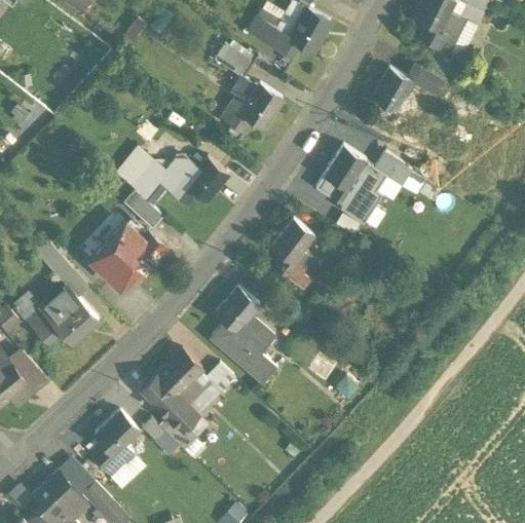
[(20,0),(0,0),(11,10),(20,0)]
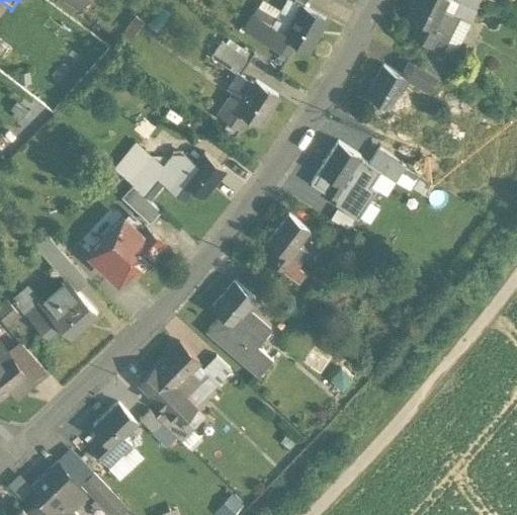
[(64,0),(80,11),(88,0),(64,0)]
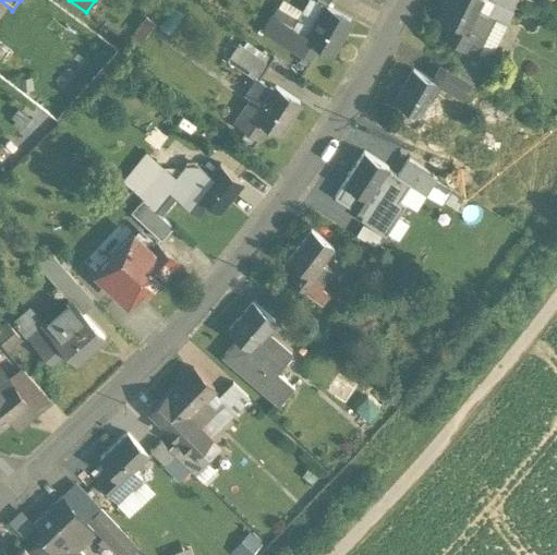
[(267,37),(293,52),(310,24),(316,27),(326,10),(310,0),(309,0),(295,23),(286,17),(282,23),(277,20),(267,37)]
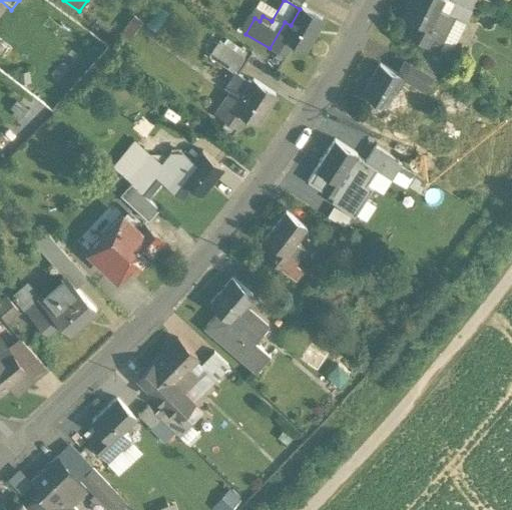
[(285,0),(300,9),(301,9),(306,0),(285,0)]
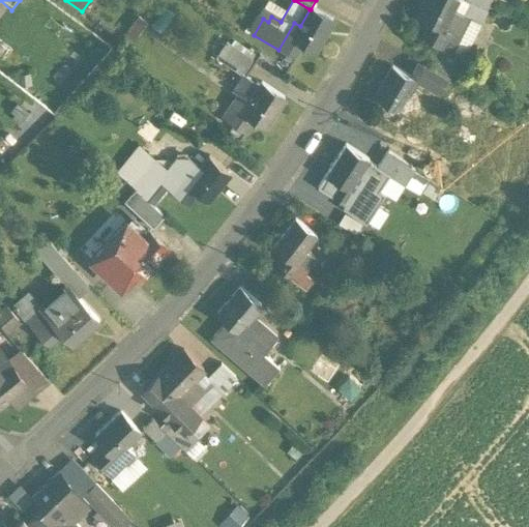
[(459,1),(456,0),(429,0),(419,20),(432,27),(443,32),(450,19),(458,5),(459,1)]
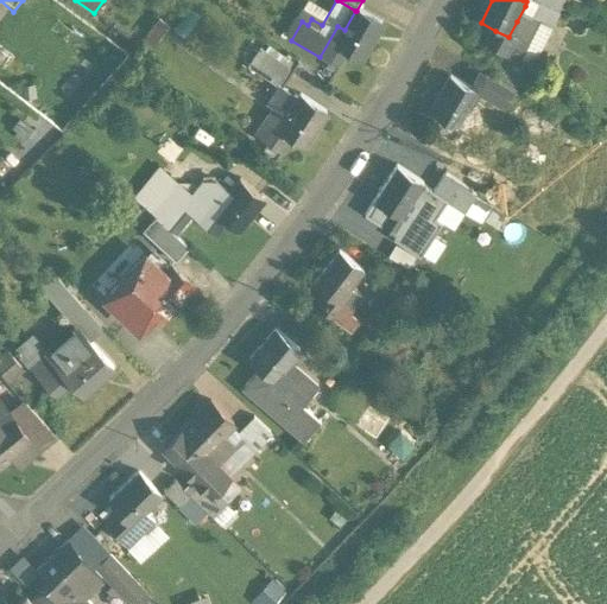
[(528,0),(526,1),(525,6),(550,18),(558,0),(528,0)]
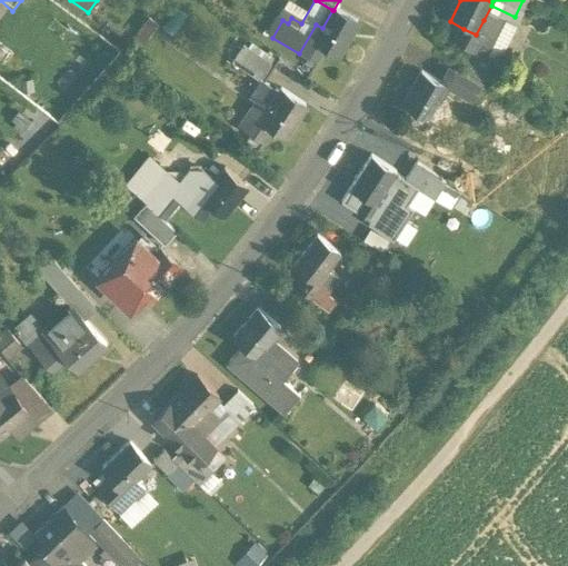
[(322,28),(314,42),(326,50),(338,58),(358,25),(334,10),(332,10),(322,28)]
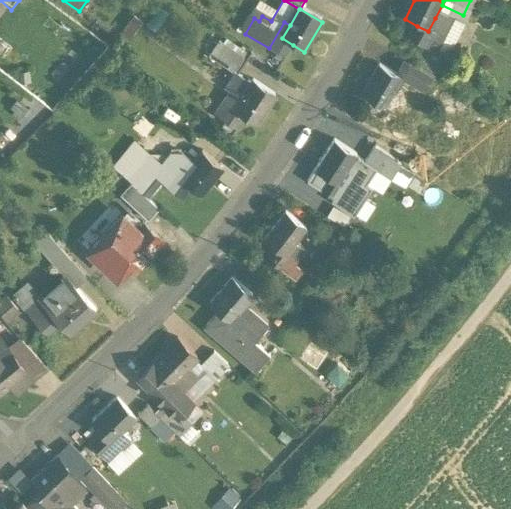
[(428,31),(417,26),(410,39),(427,47),(441,21),(435,18),(428,31)]
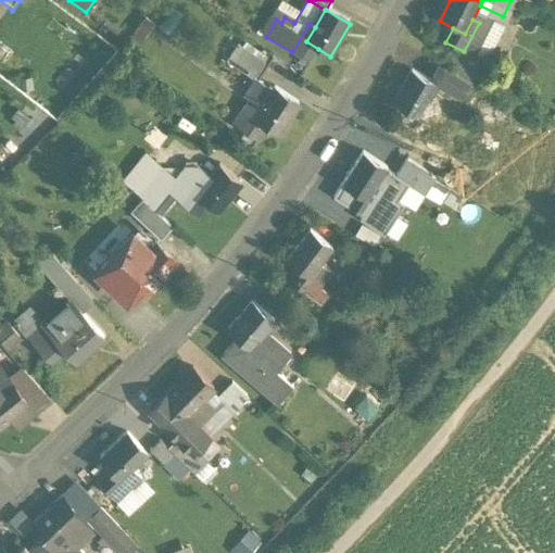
[(318,49),(306,41),(315,27),(308,24),(292,52),(311,63),(318,49)]
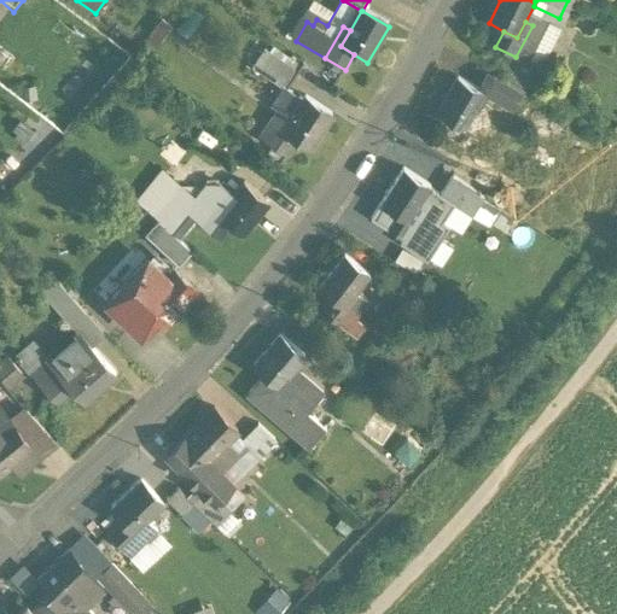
[(256,52),(244,68),(279,94),(291,79),(256,52)]
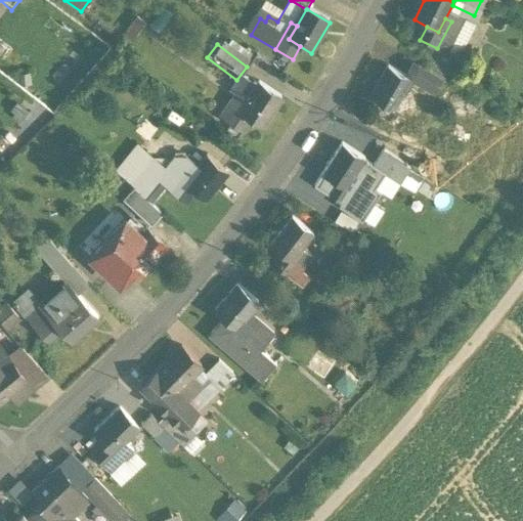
[(437,58),(429,73),(444,82),(446,83),(455,68),(437,58)]
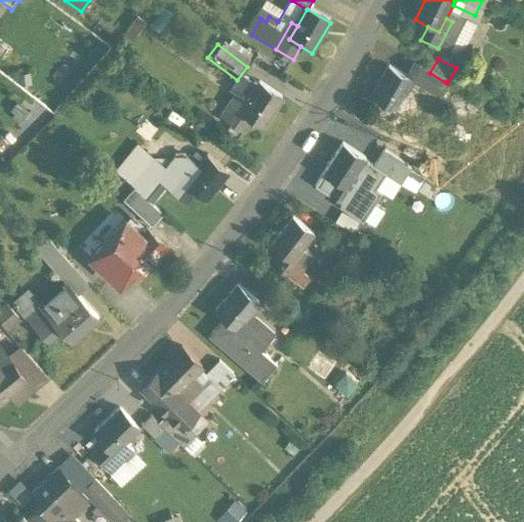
[(430,73),(420,68),(416,75),(412,82),(437,96),(445,82),(430,73)]
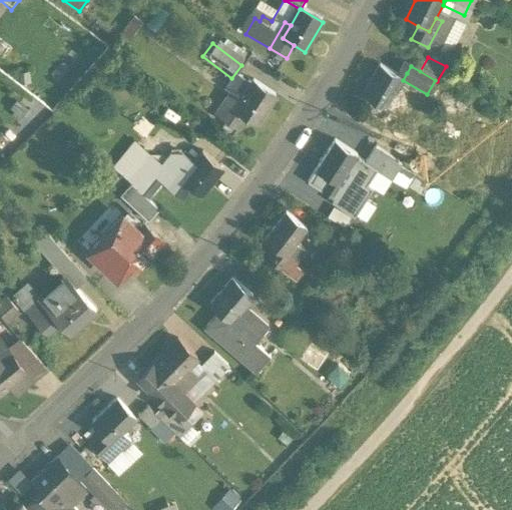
[(403,80),(381,67),(363,97),(375,104),(386,110),(394,97),(403,80)]
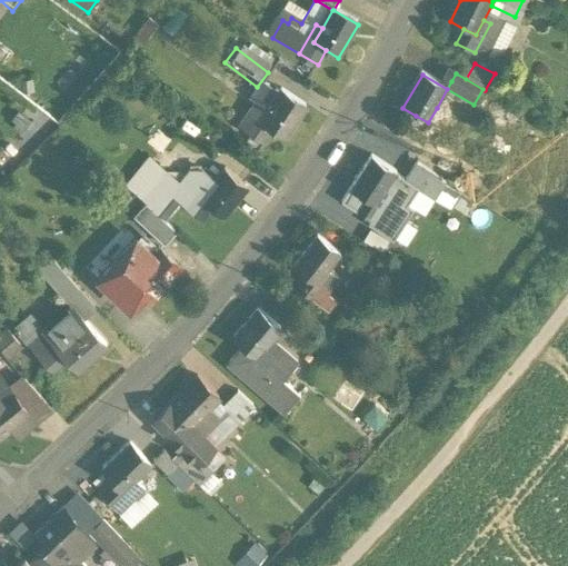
[(482,89),(474,105),(487,111),(496,96),(485,90),(482,89)]
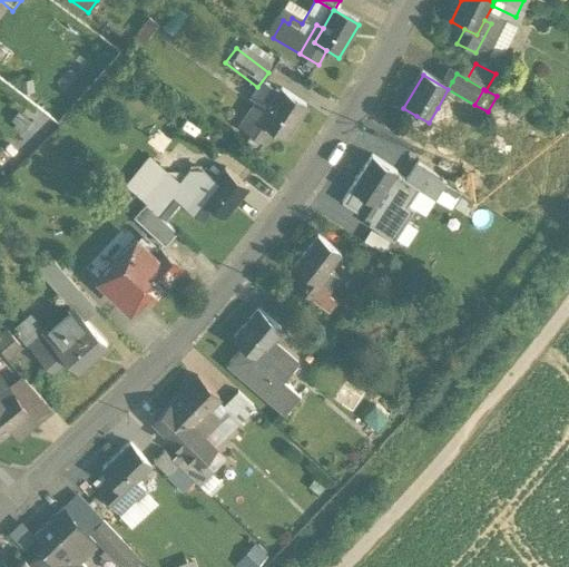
[(272,109),(262,124),(274,132),(285,139),(307,109),(283,93),(272,109)]
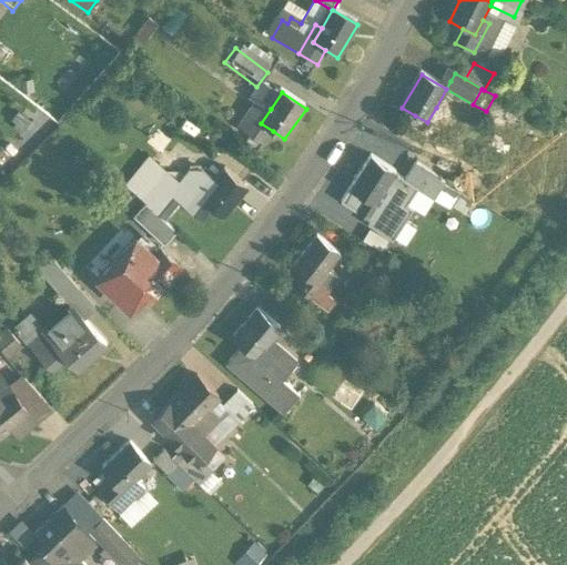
[(273,131),(261,123),(271,109),(264,106),(245,132),(264,144),(273,131)]
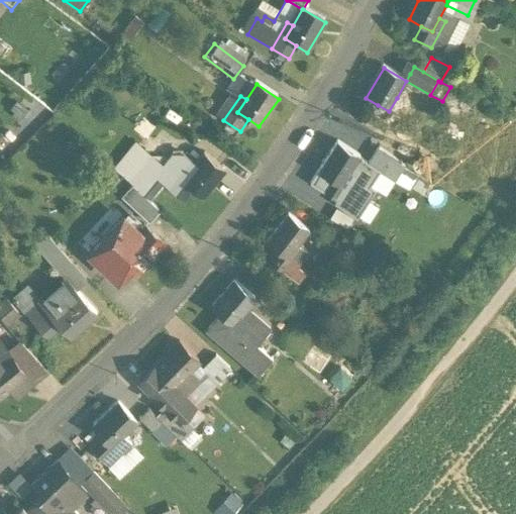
[(389,111),(378,105),(371,118),(387,127),(392,118),(402,101),(397,98),(389,111)]
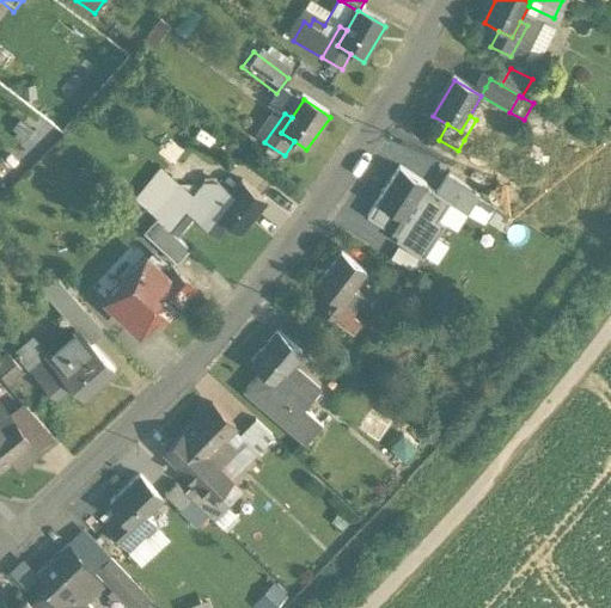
[(426,189),(399,172),(378,206),(403,222),(426,189)]
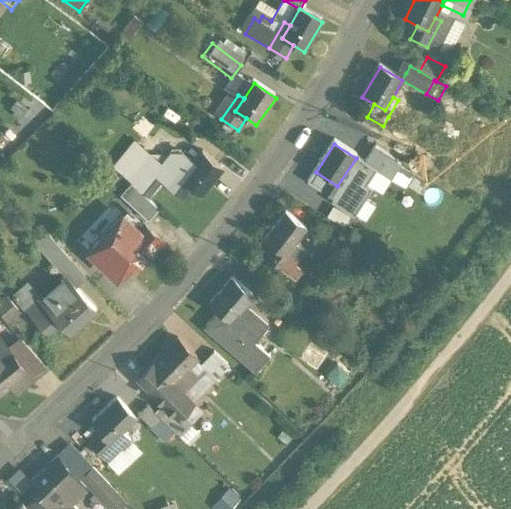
[(132,146),(114,169),(127,181),(146,157),(132,146)]
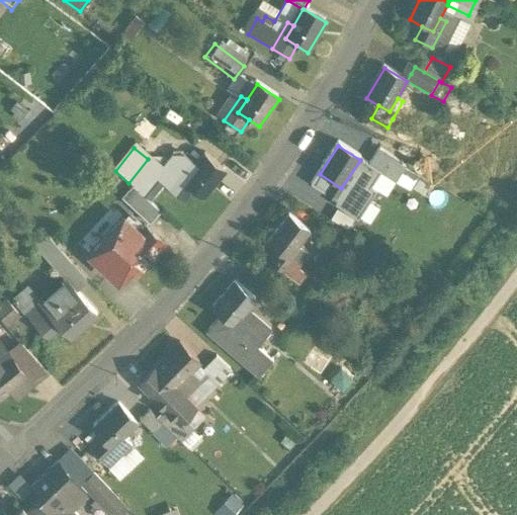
[(400,166),(378,152),(369,166),(369,167),(379,174),(396,184),(397,183),(406,169),(400,166)]
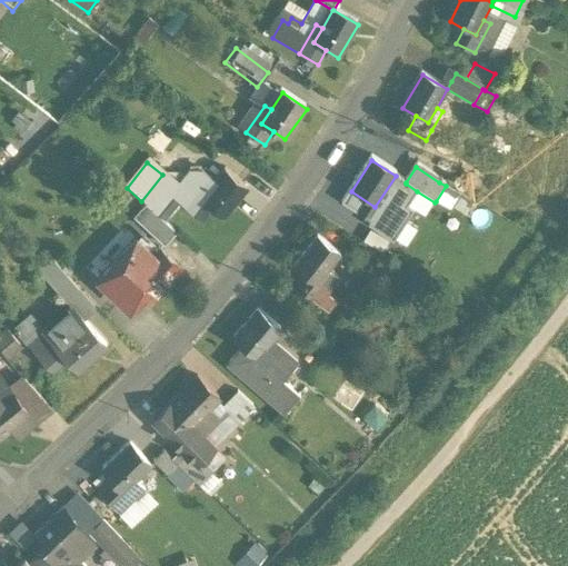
[(178,188),(162,175),(141,201),(146,206),(166,224),(181,205),(203,222),(213,210),(202,201),(217,182),(203,171),(190,172),(178,188)]
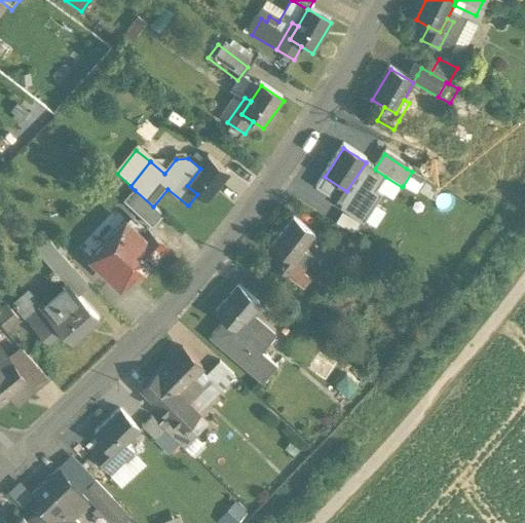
[(230,176),(210,158),(200,169),(187,186),(197,194),(208,202),(230,176)]
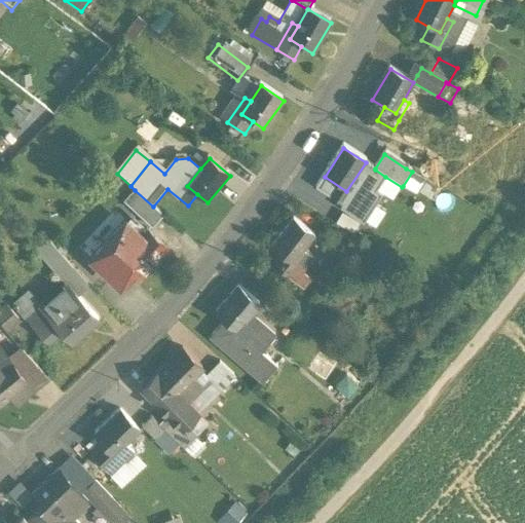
[(382,196),(375,192),(385,177),(375,170),(375,169),(366,162),(346,191),(325,177),(316,189),(344,208),(342,210),(364,224),(382,196)]
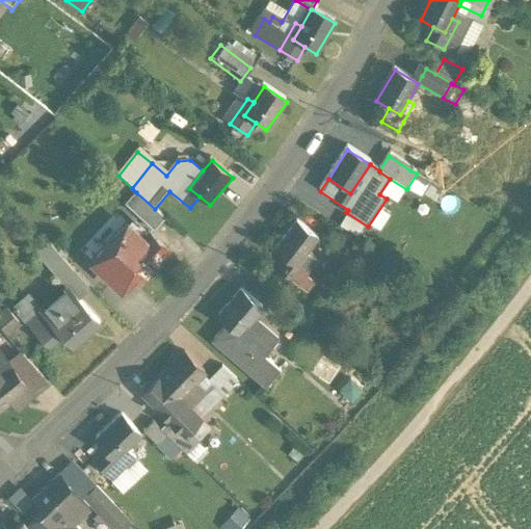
[(417,174),(407,188),(421,197),(430,183),(417,174)]
